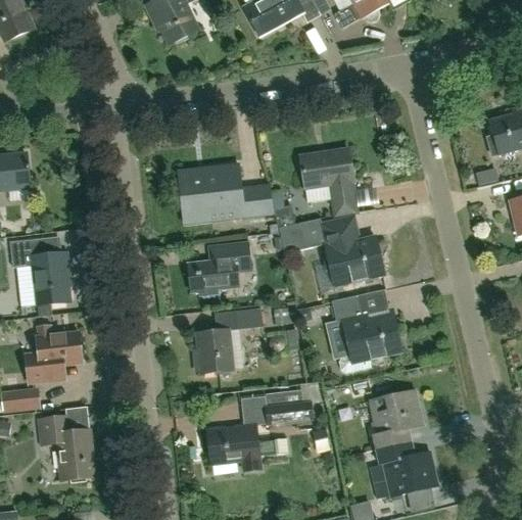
[(0,33),(3,41),(34,28),(20,0),(0,0),(0,33)]
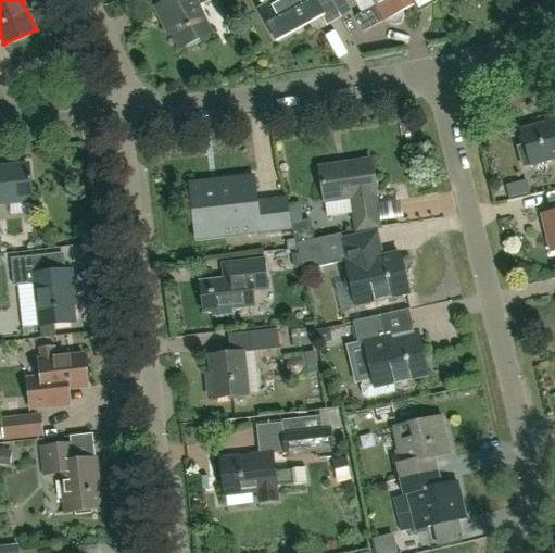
[(199,4),(206,0),(166,0),(155,5),(163,21),(167,19),(181,47),(212,32),(199,4)]
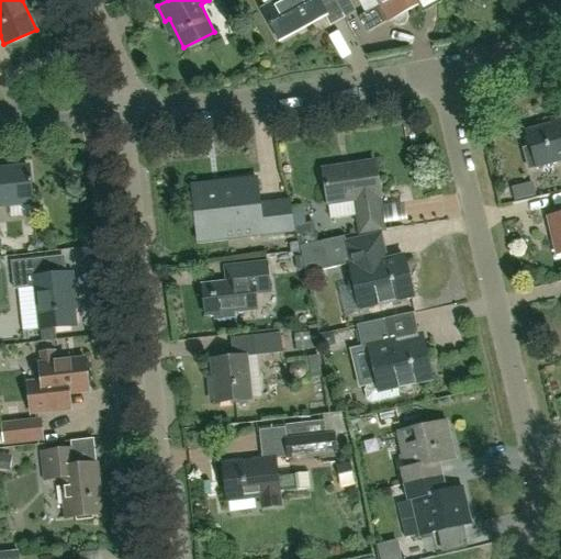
[(272,0),(260,7),(278,37),(324,12),(320,2),(323,0),(272,0)]
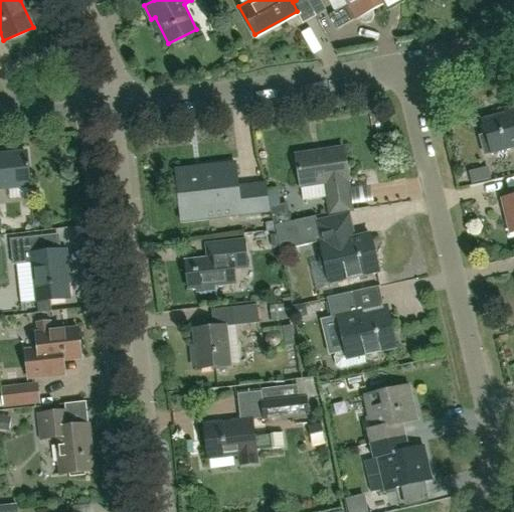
[(328,13),(335,28),(357,16),(358,17),(360,20),(364,21),(367,20),(370,17),(371,14),(370,11),(369,9),(380,3),(378,0),(345,0),(347,3),(328,13)]
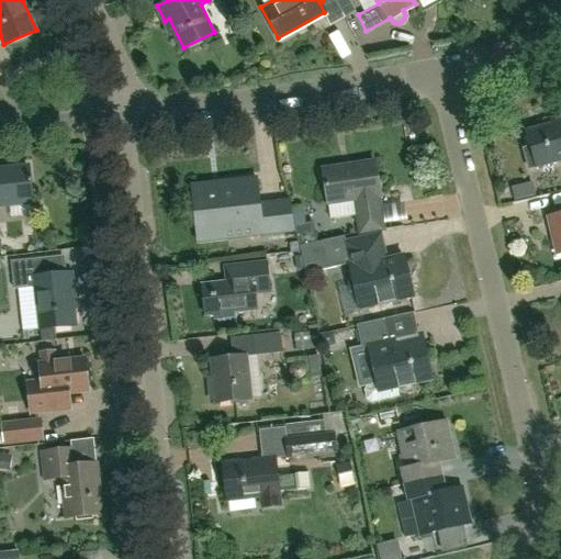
[(560,114),(548,118),(549,124),(524,131),(528,144),(522,146),(527,166),(560,156),(560,114)]
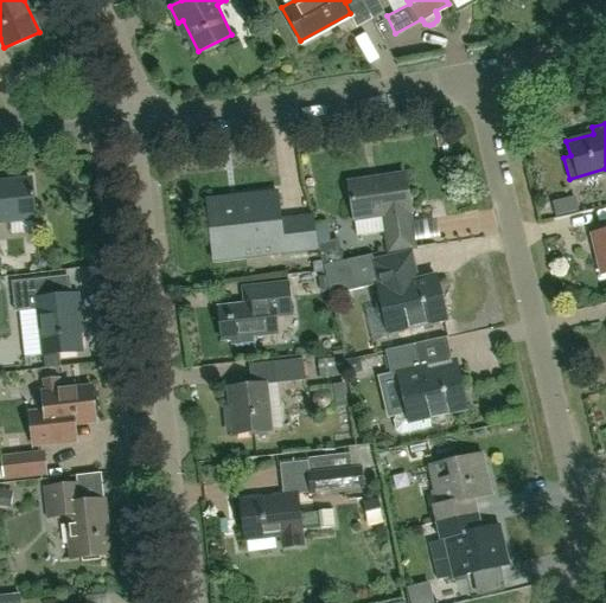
[(412,232),(408,210),(409,209),(403,172),(348,180),(353,217),(383,213),(387,236),(389,251),(414,247),(412,232)]
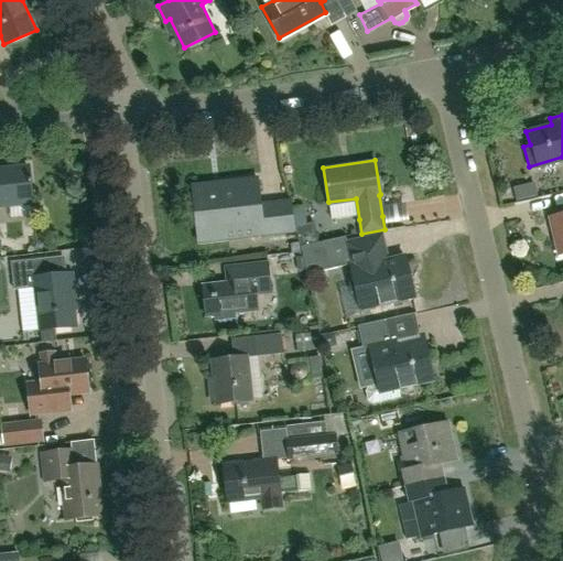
[(26,164),(0,168),(0,204),(31,201),(26,164)]
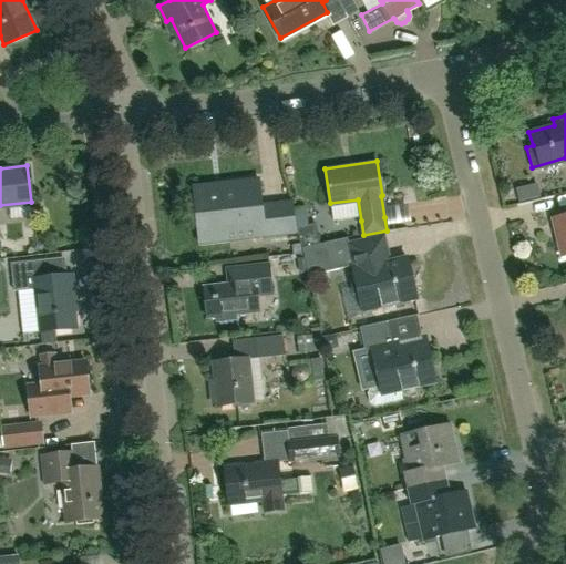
[(291,244),(300,243),(298,227),(292,201),(261,203),(258,176),(192,184),(198,242),(278,233),(280,245),(291,244)]
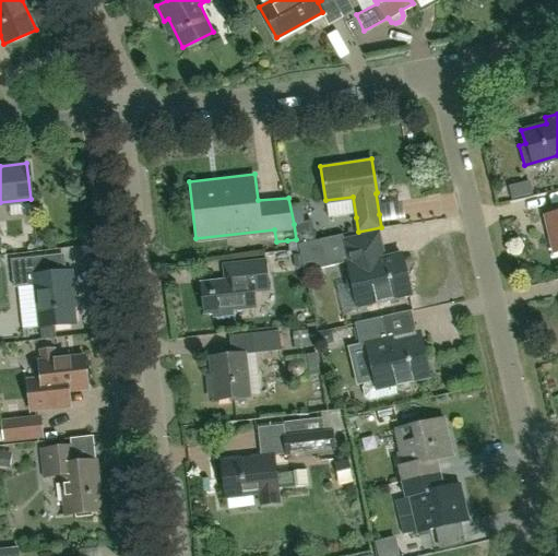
[(395,205),(395,220),(414,220),(414,206),(395,205)]
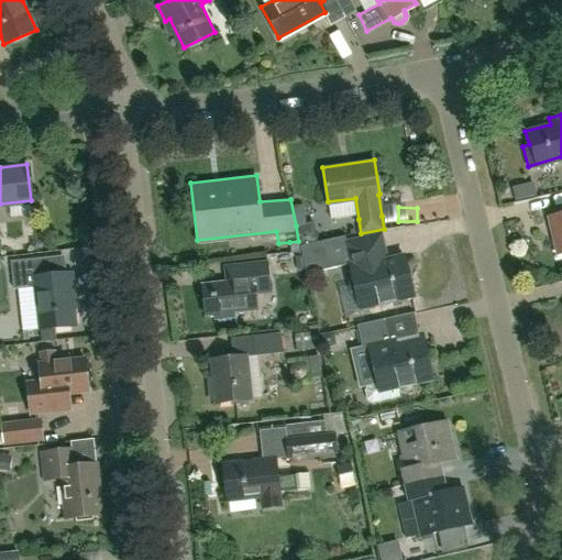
[(561,210),(548,215),(557,252),(561,250),(561,210)]
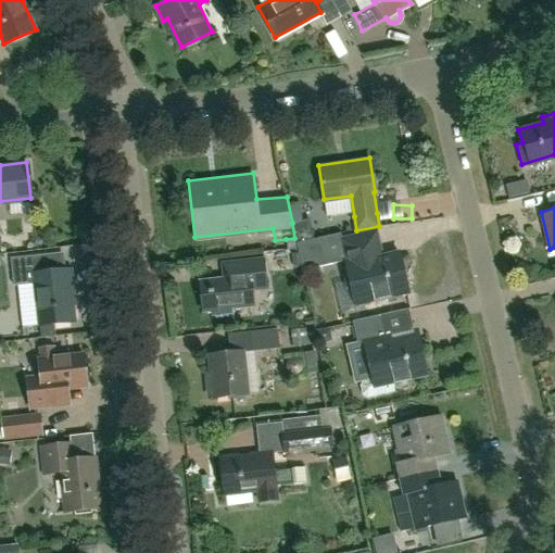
[(310,220),(292,223),(294,238),(295,240),(297,240),(313,237),(310,220)]
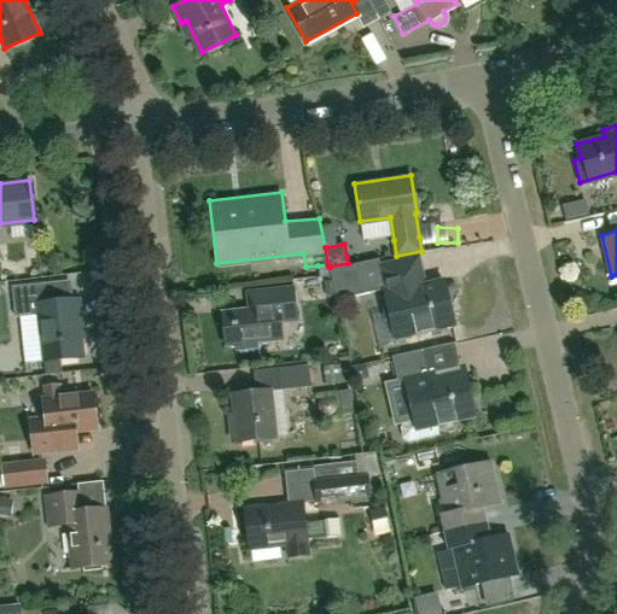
[(348,263),(330,267),(337,298),(384,286),(395,335),(454,322),(443,276),(415,284),(408,255),(380,261),(379,255),(348,263)]
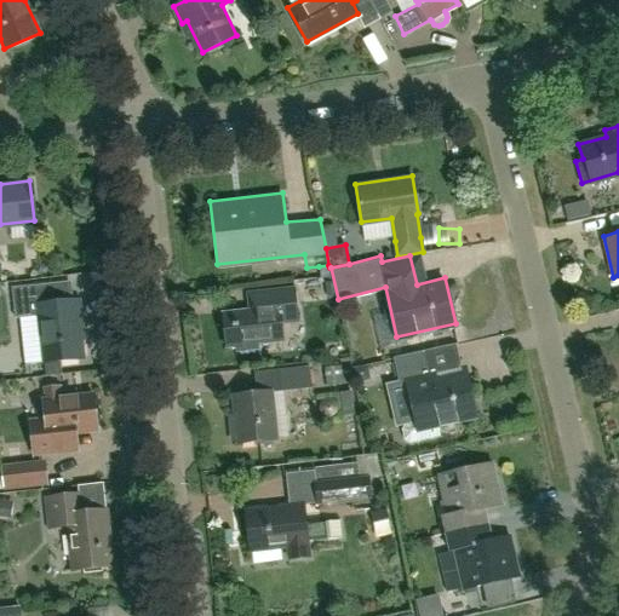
[(38,314),(43,361),(82,357),(79,326),(81,326),(78,298),(52,300),(50,281),(11,286),(15,316),(38,314)]
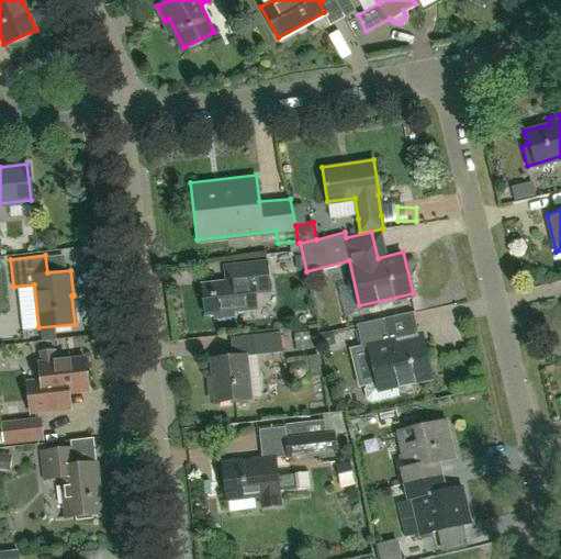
[(233,310),(256,308),(254,290),(269,289),(266,260),(224,265),(226,280),(202,282),(205,313),(211,312),(212,319),(233,316),(233,310)]
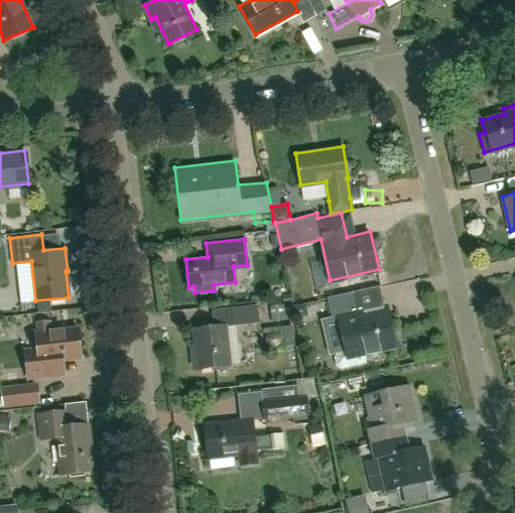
[(365,363),(363,353),(396,346),(387,308),(363,313),(362,308),(356,309),(352,290),(328,296),(332,316),(338,314),(346,350),(337,352),(334,357),(336,365),(340,369),(365,363)]
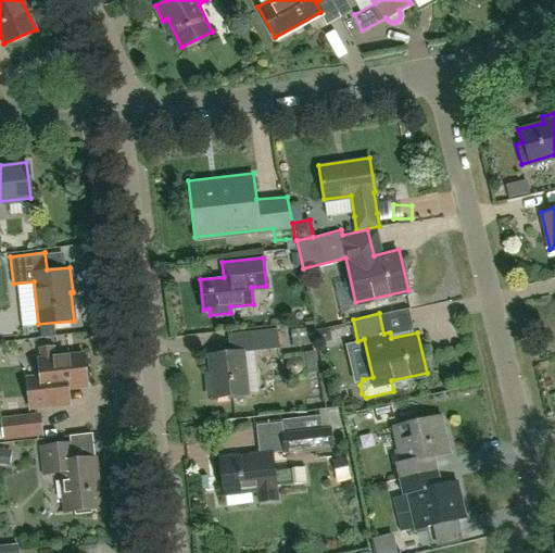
[(291,346),(306,343),(304,326),(289,327),(291,346)]
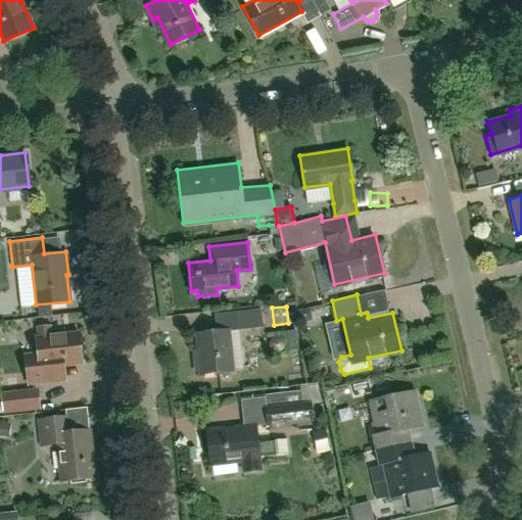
[(236,329),(262,326),(259,308),(234,311),(236,329)]
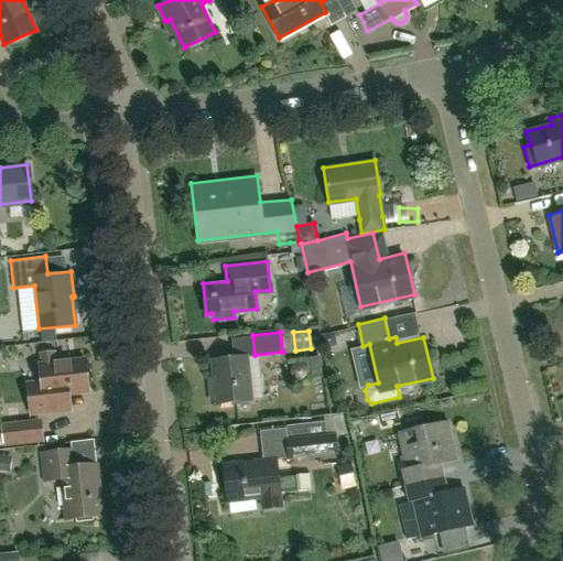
[(88,390),(85,357),(55,360),(54,348),(36,351),(38,363),(40,380),(26,381),(30,411),(61,408),(60,394),(69,392),(88,390)]
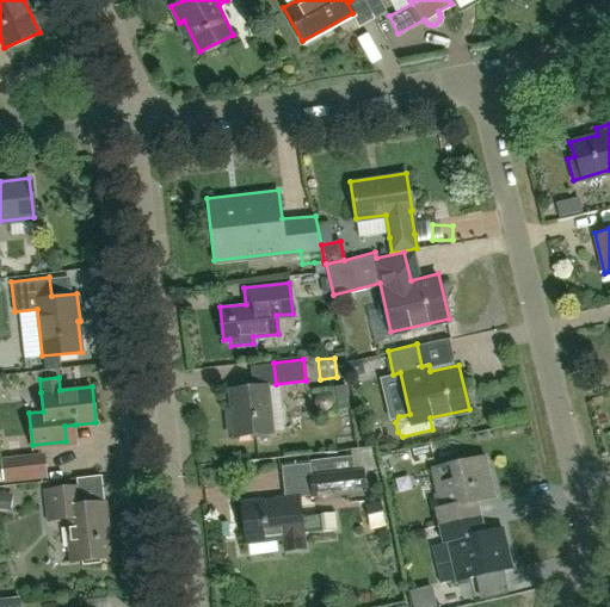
[(233,435),(272,432),(267,384),(228,388),(233,435)]
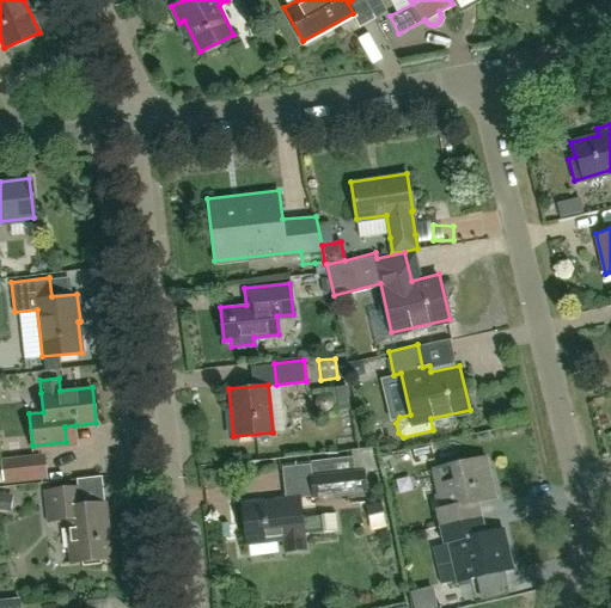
[(43,452),(0,456),(2,480),(2,485),(46,480),(43,452)]
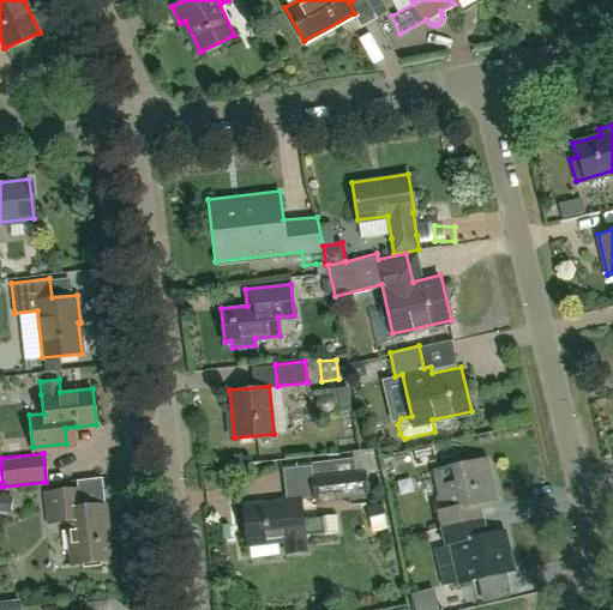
[(440,526),(482,517),(479,501),(498,496),(487,456),(433,469),(443,508),(436,509),(440,526)]
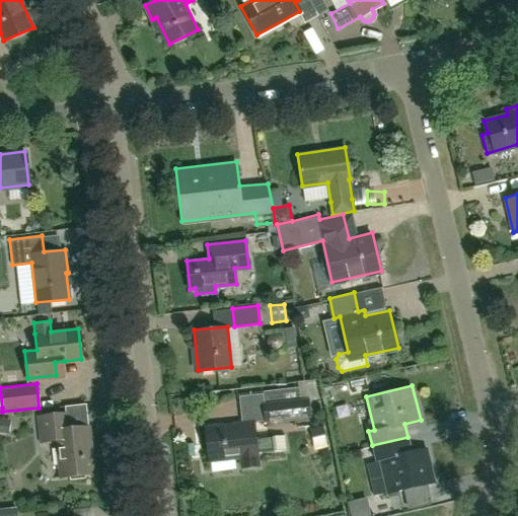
[(269,421),(272,420),(273,424),(308,421),(308,417),(310,417),(307,397),(300,398),(298,386),(263,390),(264,401),(262,402),(264,422),(269,421)]
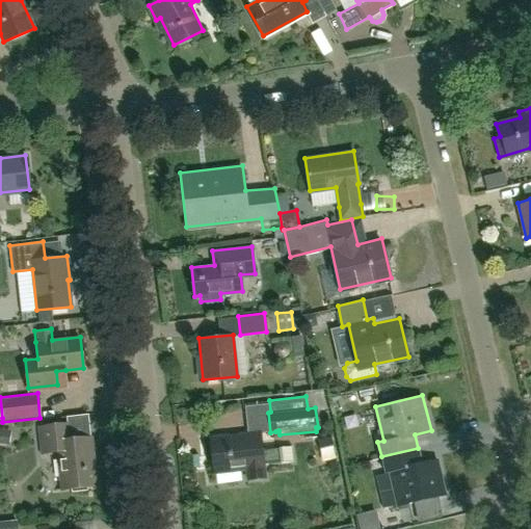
[(90,437),(70,439),(68,423),(38,426),(42,451),(57,450),(61,488),(96,484),(90,437)]
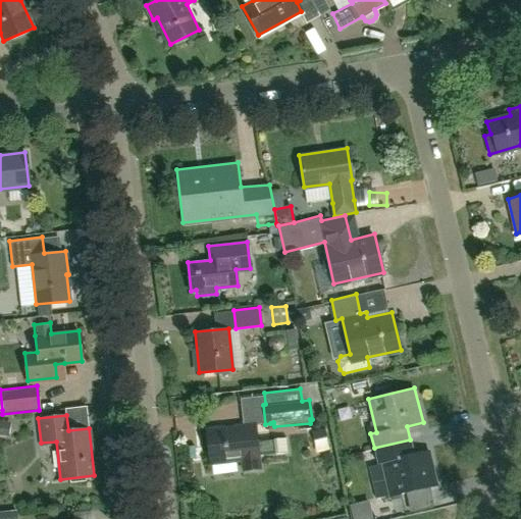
[(210,464),(243,460),(244,470),(260,468),(258,454),(274,453),(272,438),(257,440),(255,423),(206,428),(210,464)]
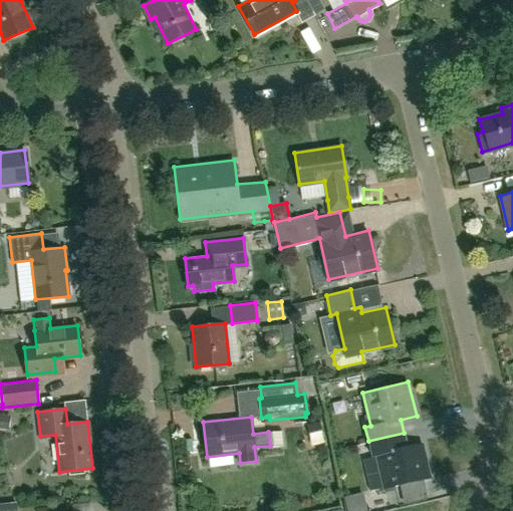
[(314,429),(316,447),(329,445),(326,428),(314,429)]
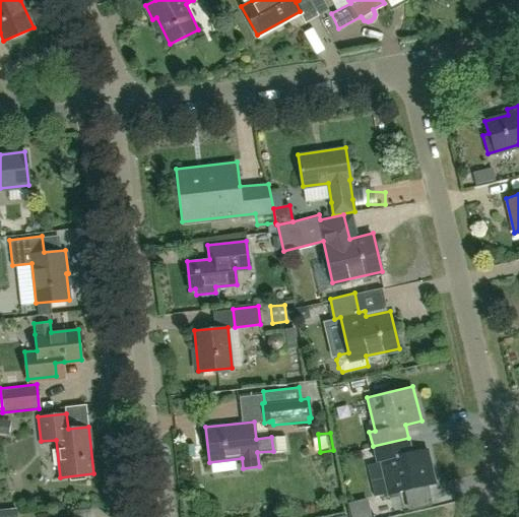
[(408,438),(373,446),(376,460),(381,459),(389,492),(435,480),(427,448),(412,452),(408,438)]
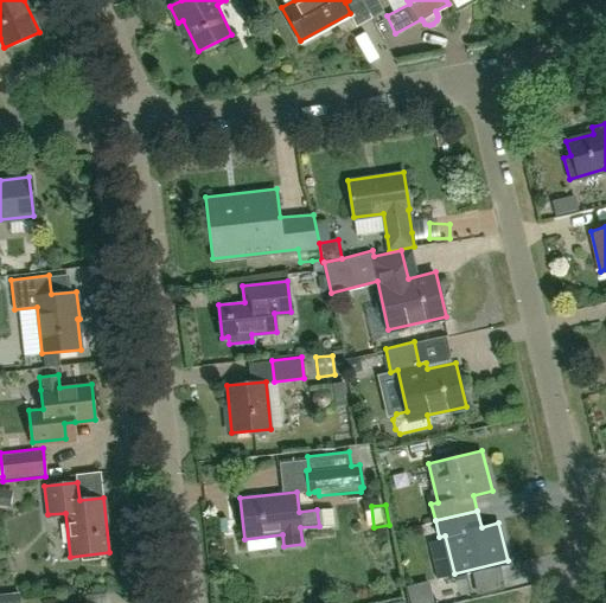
[(431,602),(427,582),(406,585),(409,602),(431,602)]
